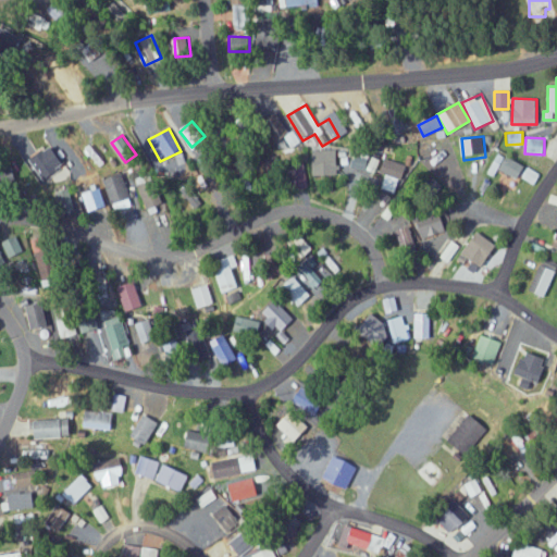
[(312,176),(338,175),(336,149),(311,150),(312,176)]
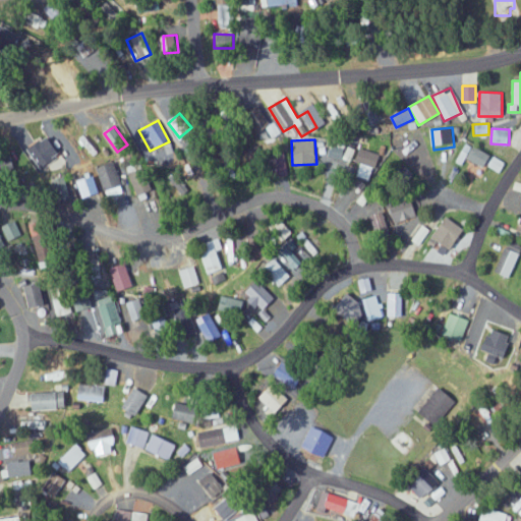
[(490,155),(473,146),(466,158),(483,168),(490,155)]
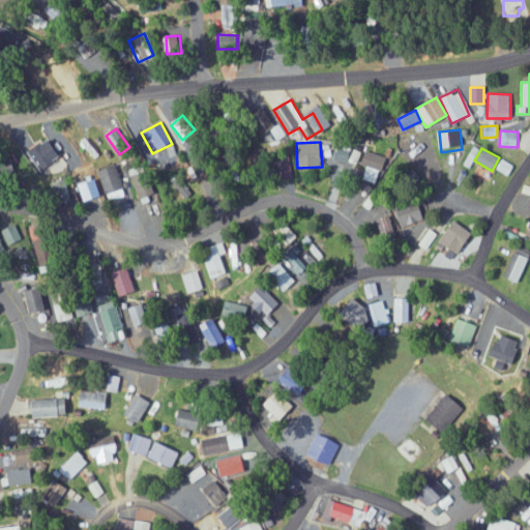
[(348,163),(350,152),(334,149),(332,159),(348,163)]
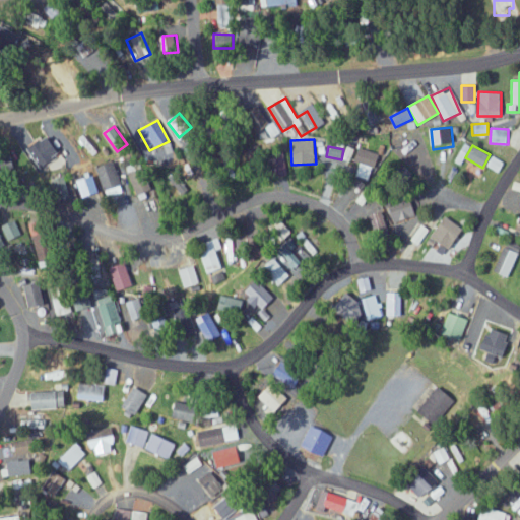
[(485,166),(499,173),(504,163),(491,155),(485,166)]
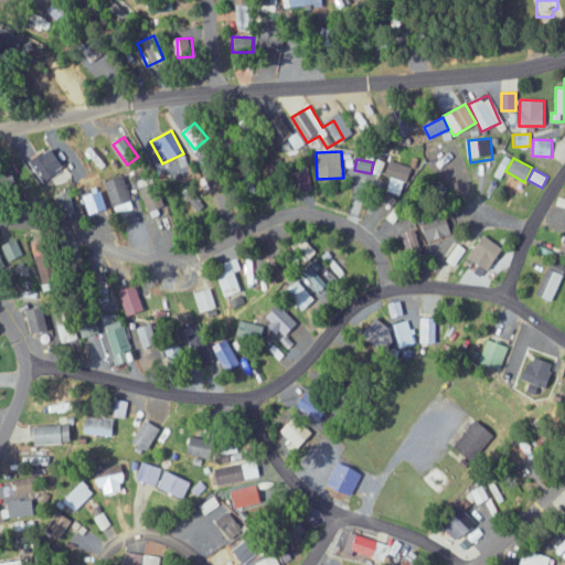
[(103,182),(110,208),(131,201),(123,176),(103,182)]
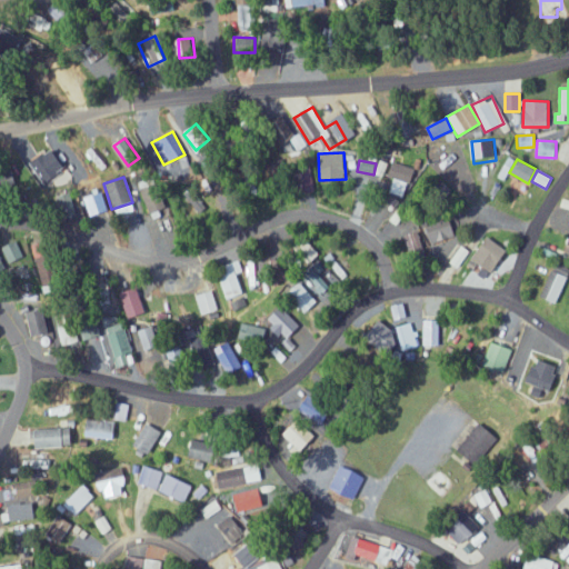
[(402,196),(406,182),(392,179),(389,192),(402,196)]
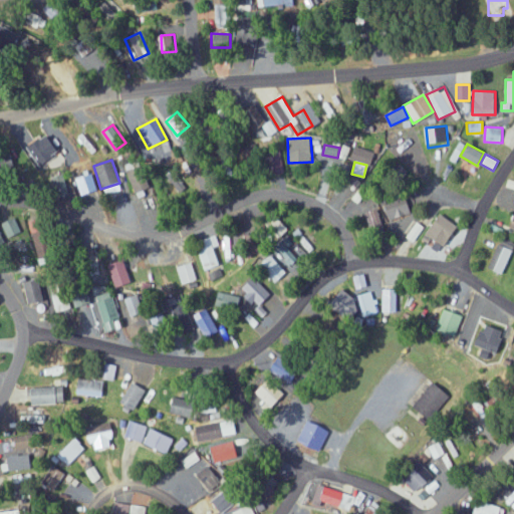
[(137,198),(151,194),(143,166),(129,170),(137,198)]
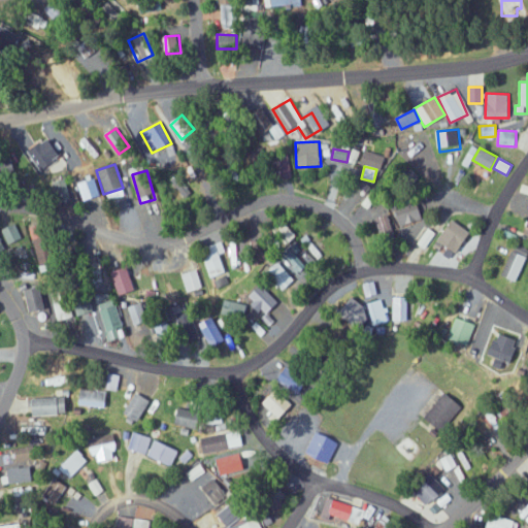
[(396,209),(404,233),(426,226),(418,201),(396,209)]
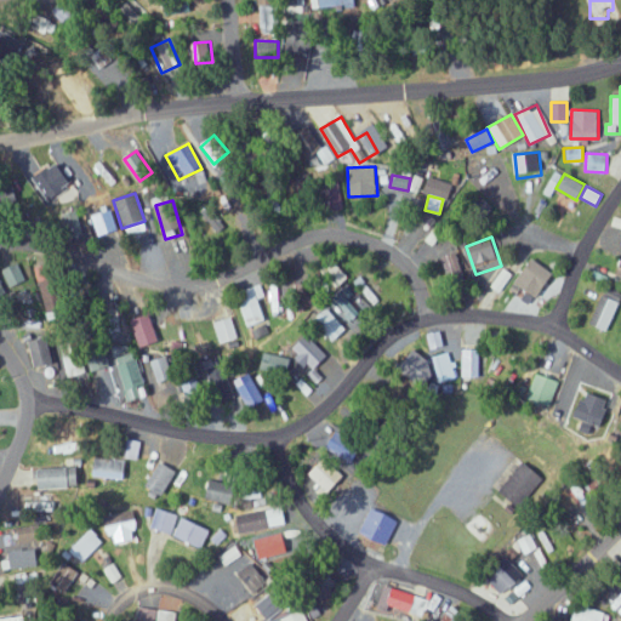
[(440,260),(448,278),(463,271),(455,252),(440,260)]
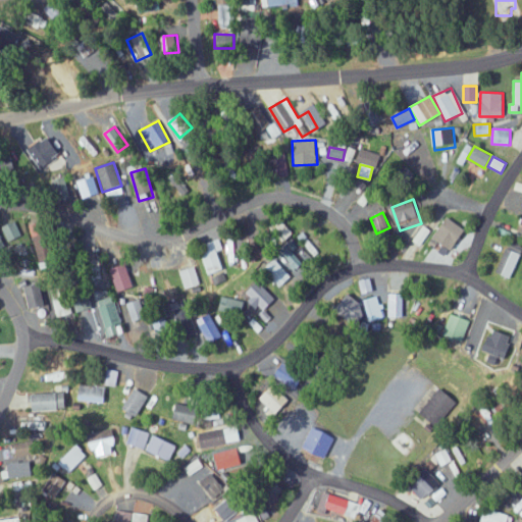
[(433,236),(451,250),(467,231),(450,217),(433,236)]
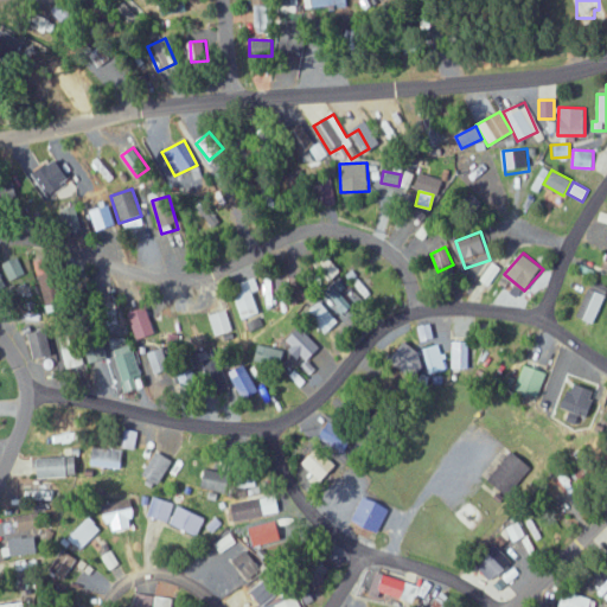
[(42,305),(62,304),(56,257),(37,260),(42,305)]
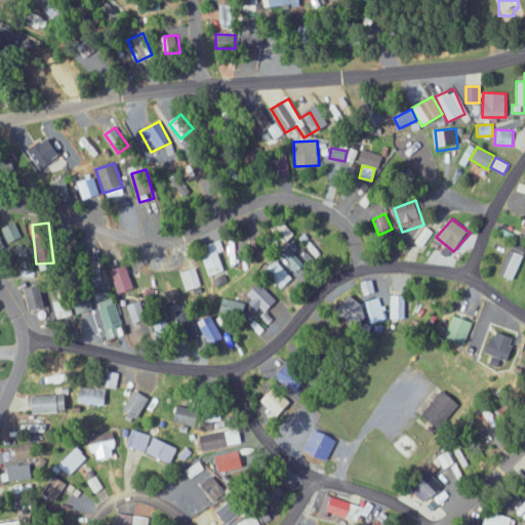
[(7,242),(22,239),(17,224),(3,227),(7,242)]
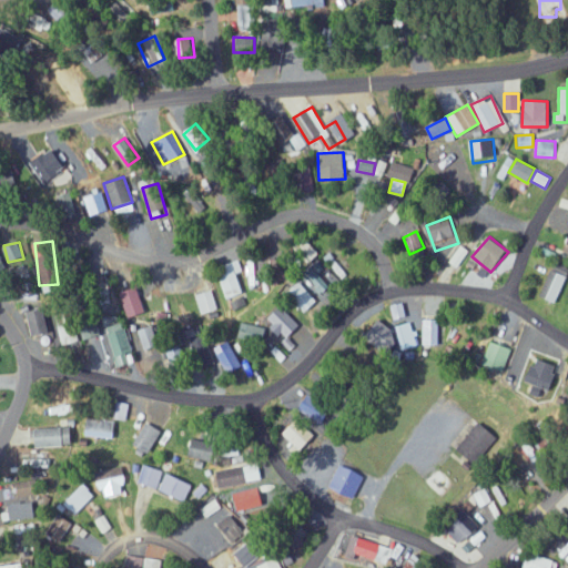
[(468,250),(460,245),(452,260),(459,264),(468,250)]
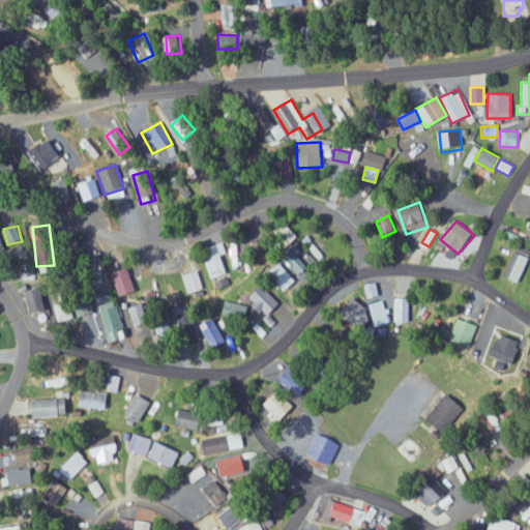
[(238,267),(238,243),(229,243),(229,267),(238,267)]
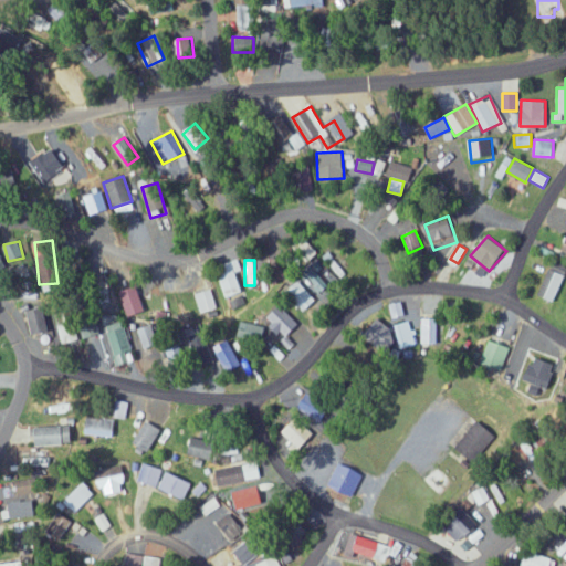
[(540,297),(555,302),(562,273),(546,270),(540,297)]
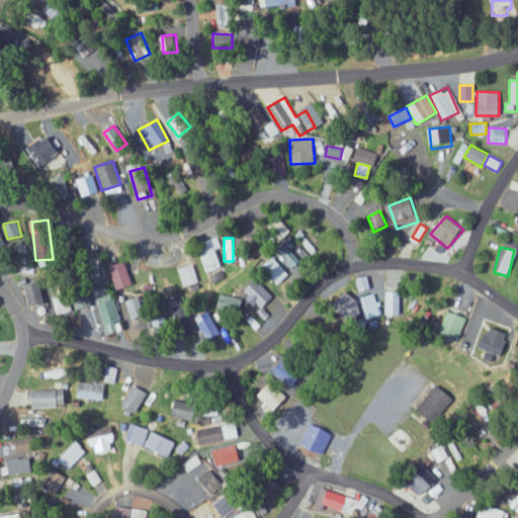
[(300,261),(289,249),(282,256),(293,268),(300,261)]
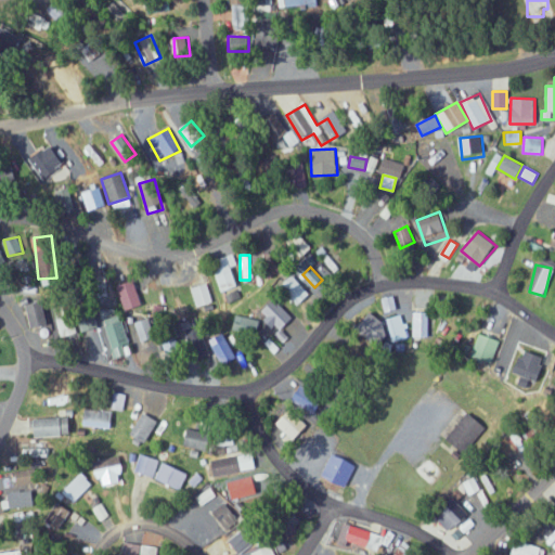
[(298,305),(310,295),(292,274),(280,285),(298,305)]
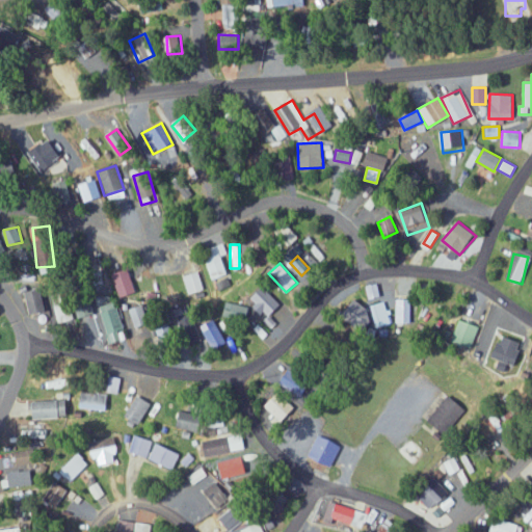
[(113,272),(118,297),(136,294),(131,269),(113,272)]
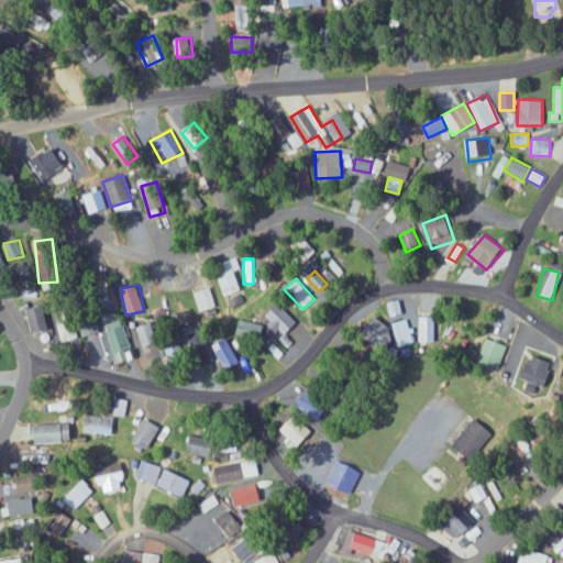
[(213,307),(209,288),(192,291),(197,310),(213,307)]
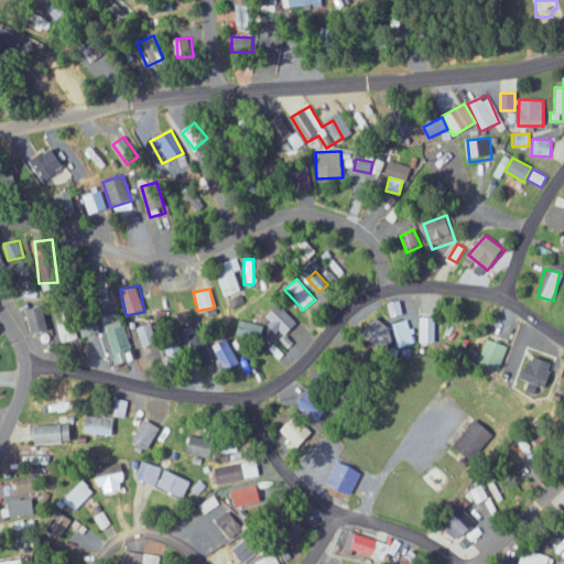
[(196,315),(190,293),(173,299),(179,321),(196,315)]
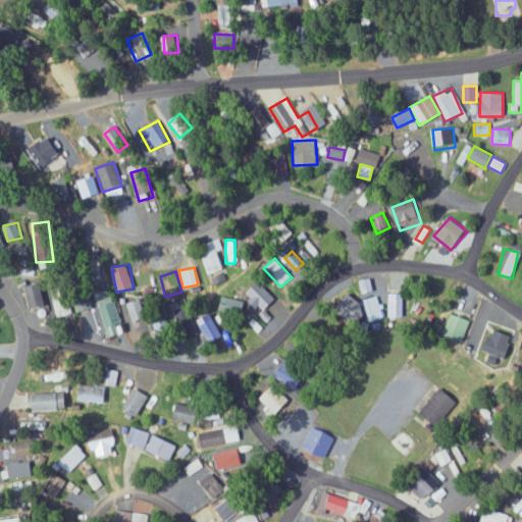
[(372,292),(370,278),(358,281),(360,294),(372,292)]
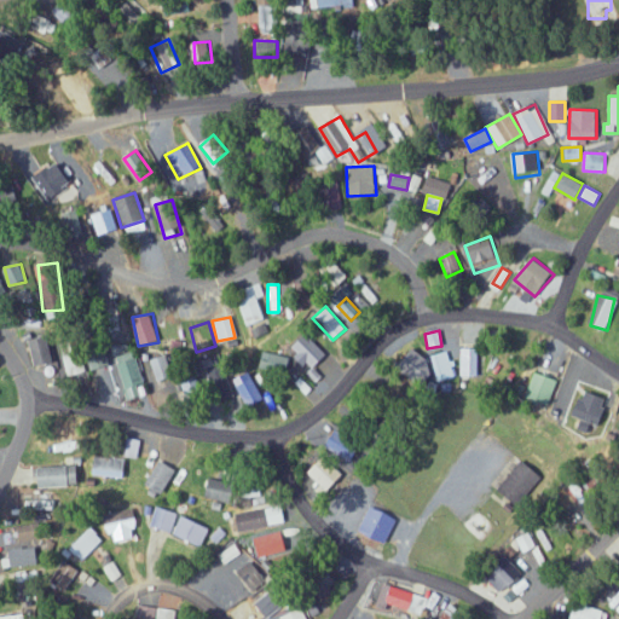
[(310,370),(327,356),(306,334),(289,347),(310,370)]
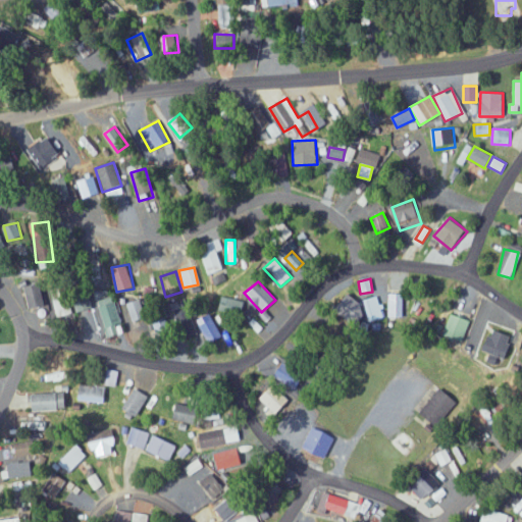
[(46,305),(41,282),(25,286),(32,309),(46,305)]
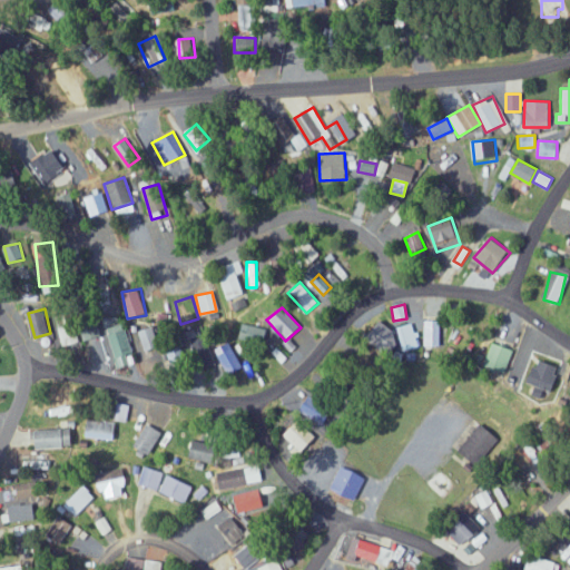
[(440,321),(422,321),(423,346),(440,345),(440,321)]
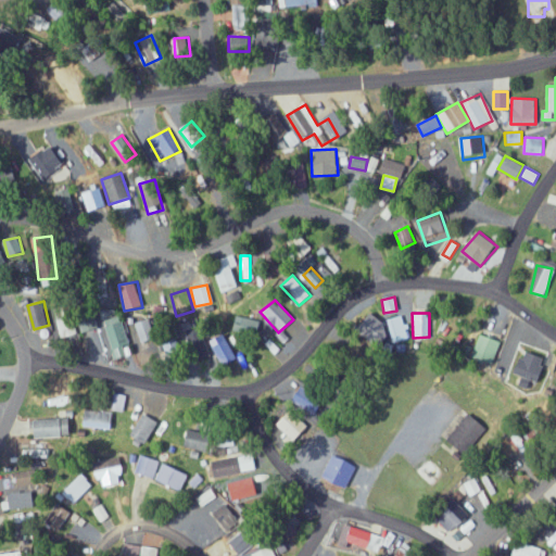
[(256,336),(258,319),(235,316),(232,331),(256,336)]
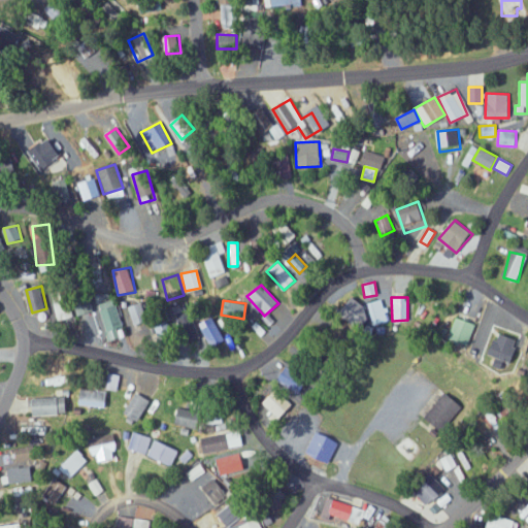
[(387,320),(382,300),(357,307),(357,305),(349,307),(355,329),(387,320)]
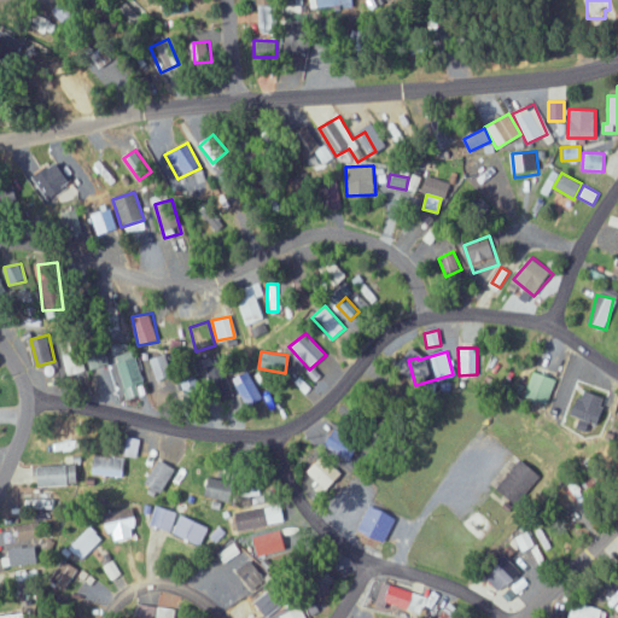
[(155,380),(172,378),(167,355),(150,359),(155,380)]
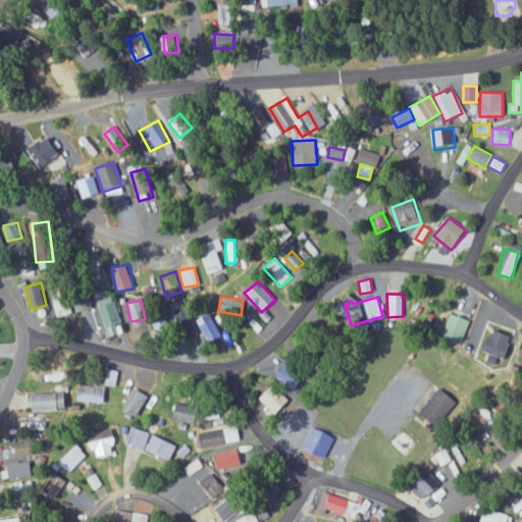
[(105,337),(122,333),(116,302),(99,305),(105,337)]
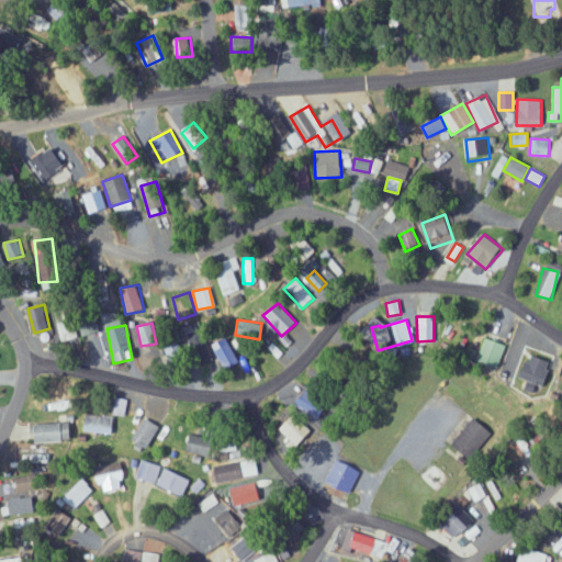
[(239,362),(227,337),(214,344),(225,369),(239,362)]
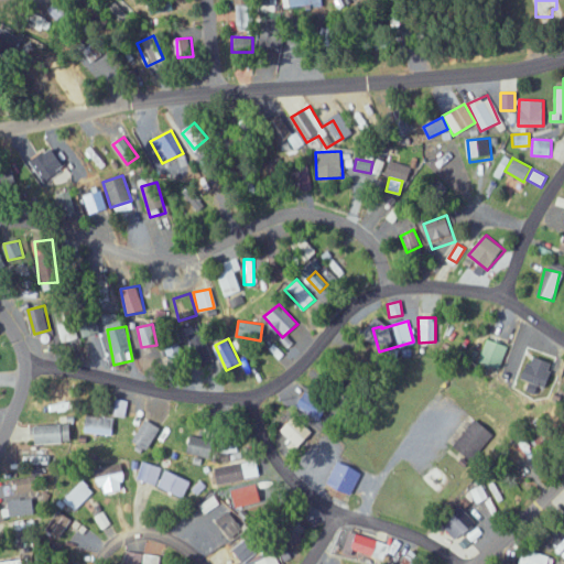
[(501,368),(508,345),(487,338),(480,361),(501,368)]
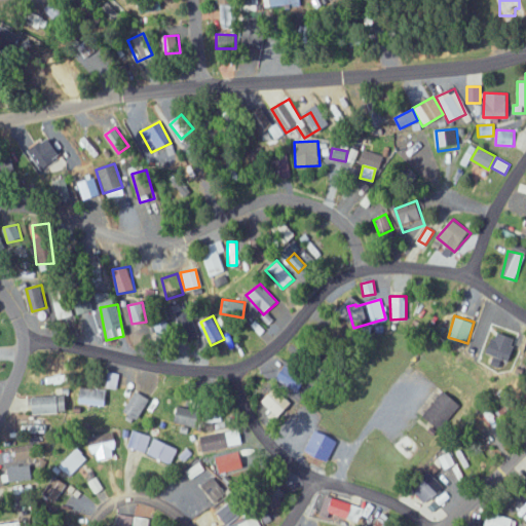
[(517,337),(497,330),(490,353),(510,360),(517,337)]
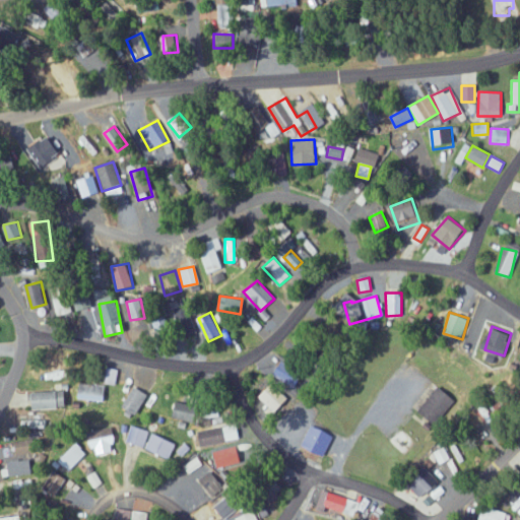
[(303,376),(284,360),(274,371),(293,387),(303,376)]
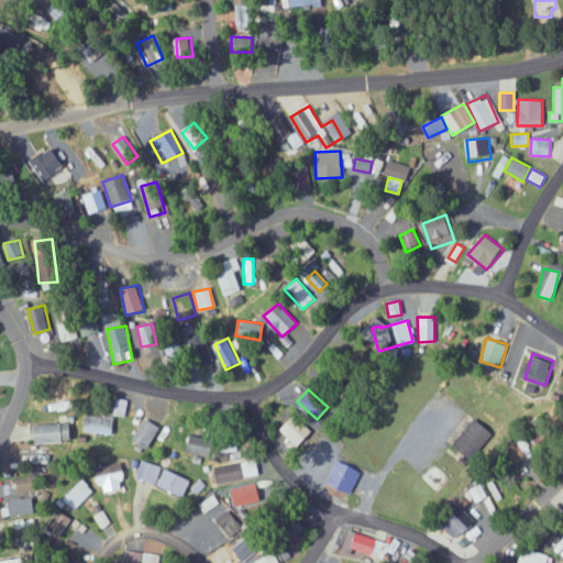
[(124,417),(128,399),(109,395),(106,412),(124,417)]
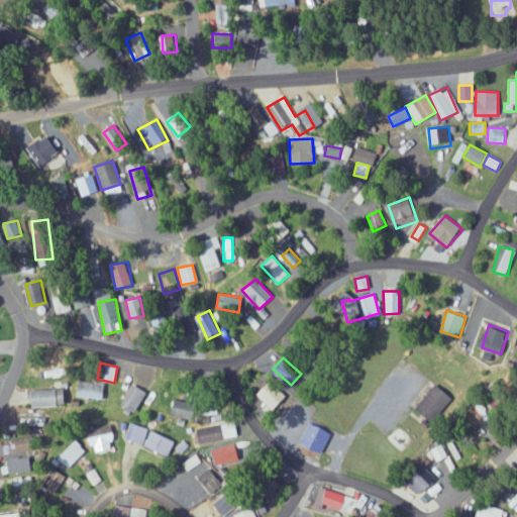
[(105,382),(75,381),(75,397),(104,398),(105,382)]
